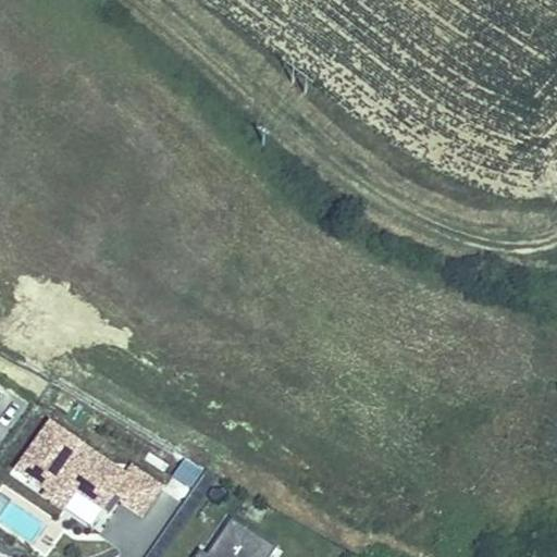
[(0,440),(24,406),(0,388),(0,440)]
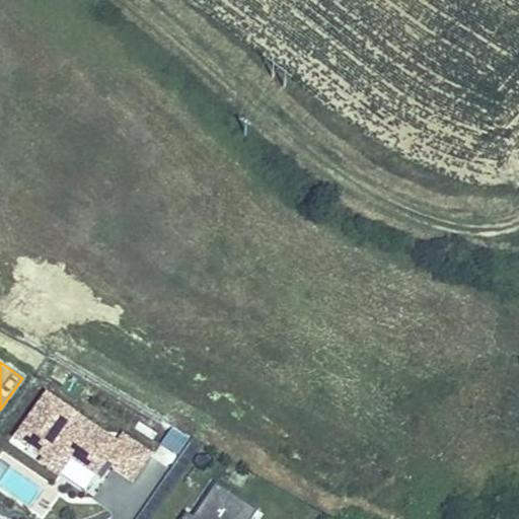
[(47,386),(14,433),(49,456),(46,461),(88,490),(95,479),(101,484),(115,464),(135,477),(153,452),(127,434),(124,439),(47,386)]
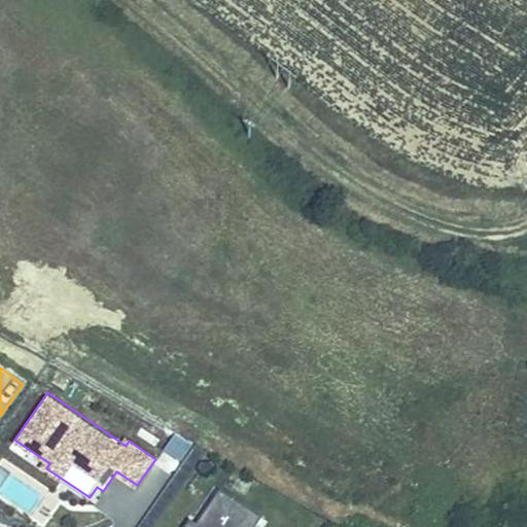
[(172,473),(191,444),(174,432),(154,461),(172,473)]
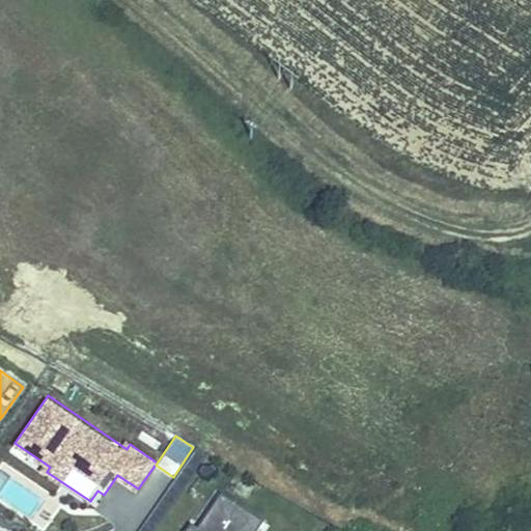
[(50,467),(15,443),(10,450),(45,474),(47,472),(50,467)]
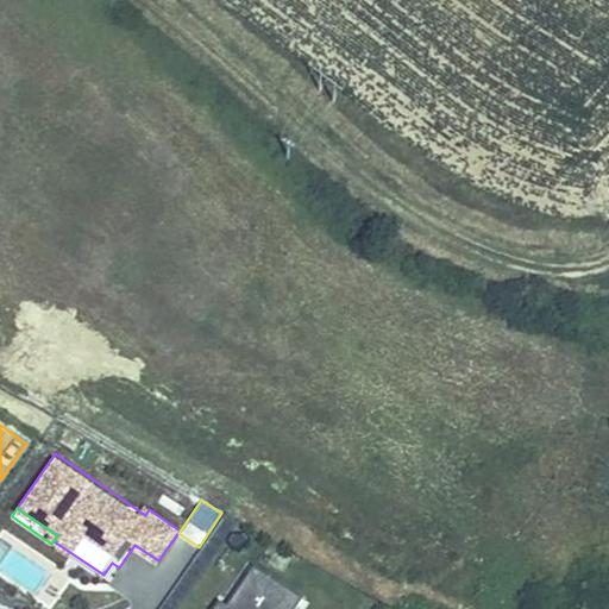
[(231,604),(227,608),(297,608),(306,596),(258,564),(231,604)]
